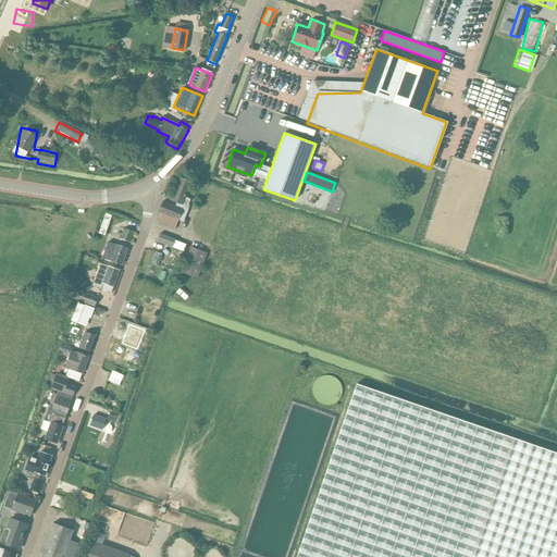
[(157,224),(174,231),(178,220),(184,222),(189,206),(188,206),(190,199),(185,196),(190,182),(180,177),(172,201),(177,202),(175,206),(162,201),(158,213),(161,214),(157,224)]
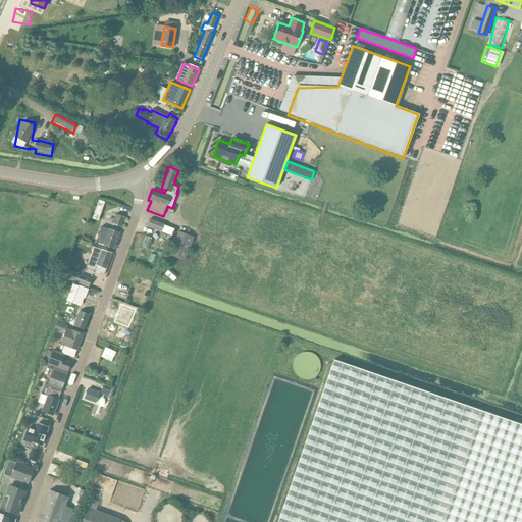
[(116,214),(112,224),(121,227),(125,218),(116,214)]
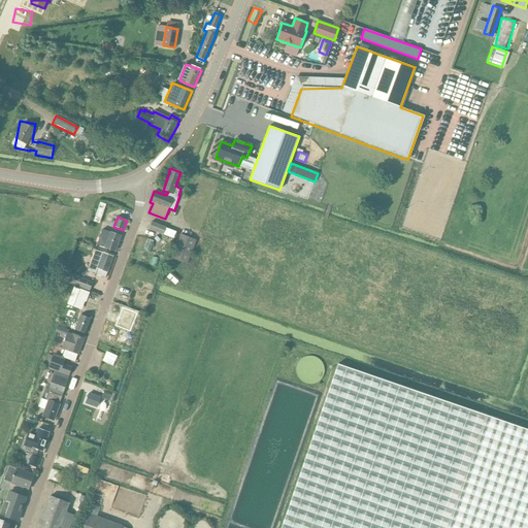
[(166,227),(152,222),(150,230),(163,235),(166,227)]
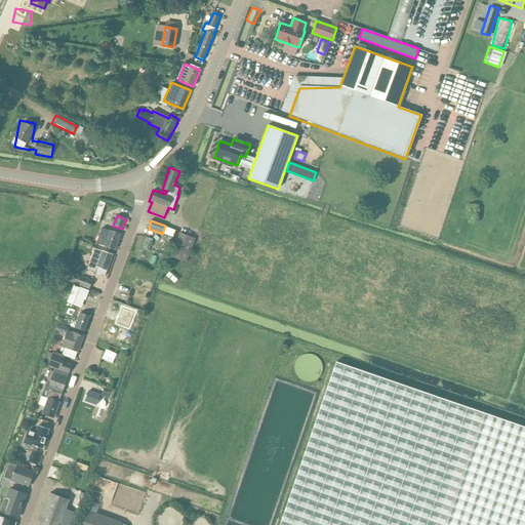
[(96,243),(115,250),(120,234),(110,231),(102,229),(96,243)]
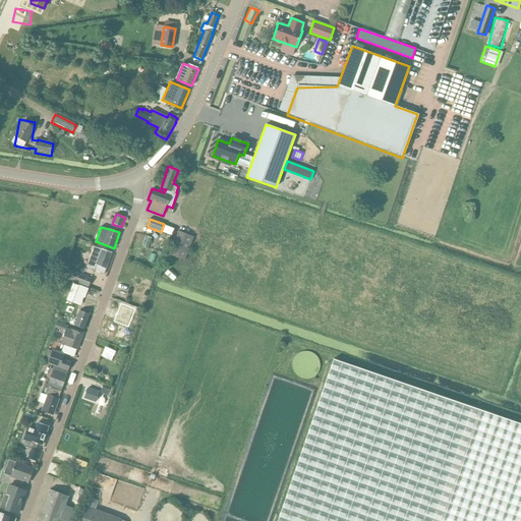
[(178,231),(169,254),(185,261),(194,237),(178,231)]
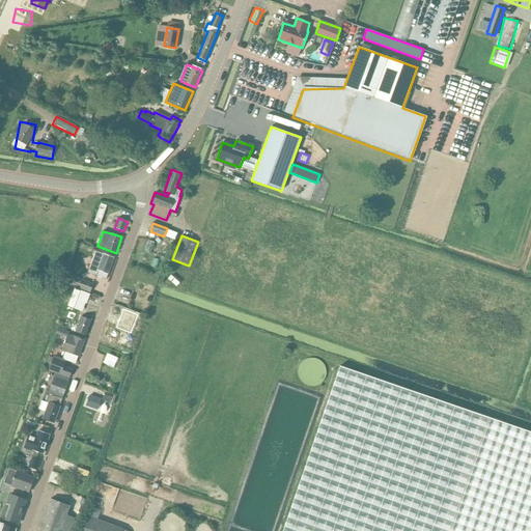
[(88,273),(106,279),(108,274),(114,258),(95,251),(88,273)]
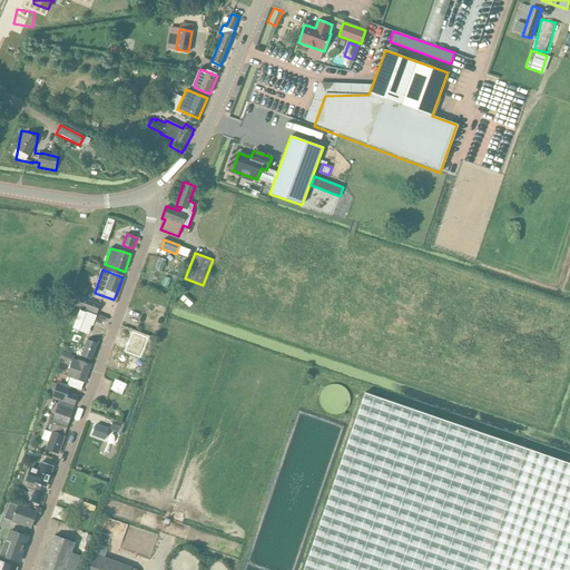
[(180,300),(189,307),(194,302),(185,294),(180,300)]
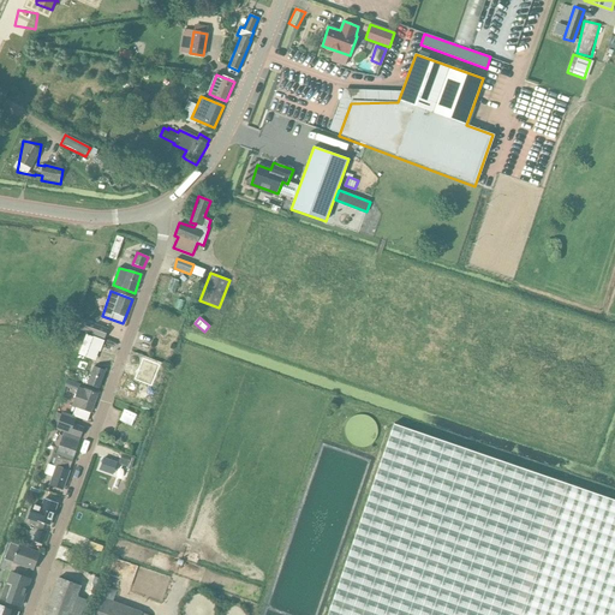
[(108,329),(81,318),(77,328),(105,339),(108,329)]
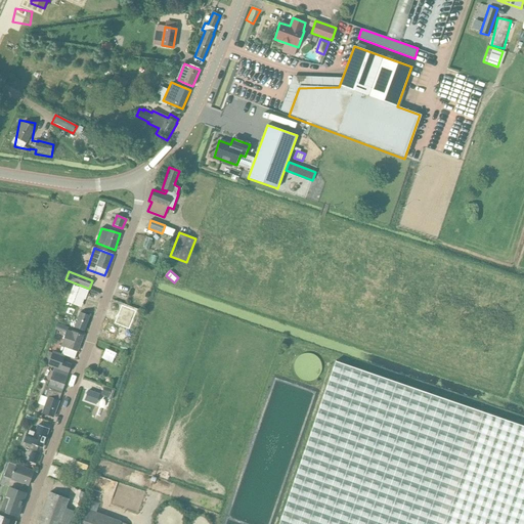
[(127,303),(138,307),(145,288),(133,284),(127,303)]
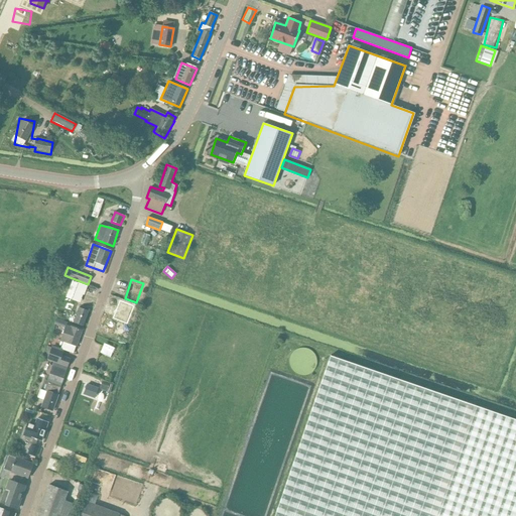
[(67,302),(61,317),(71,321),(72,320),(74,321),(73,323),(83,327),(89,311),(77,306),(67,302)]
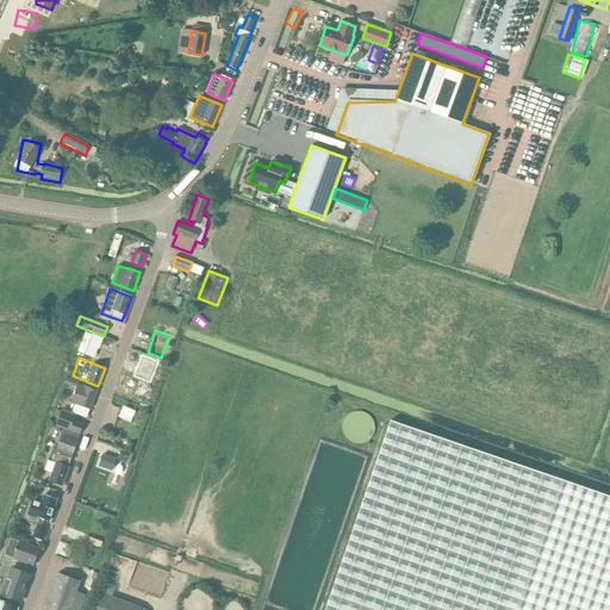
[(72,414),(87,418),(89,409),(91,409),(97,391),(78,385),(72,403),(75,404),(72,414)]
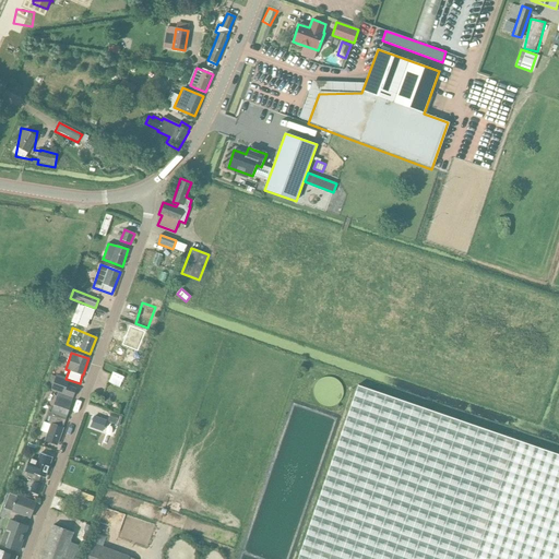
[(66,387),(68,381),(55,377),(50,390),(63,393),(63,394),(74,397),(76,390),(66,387)]
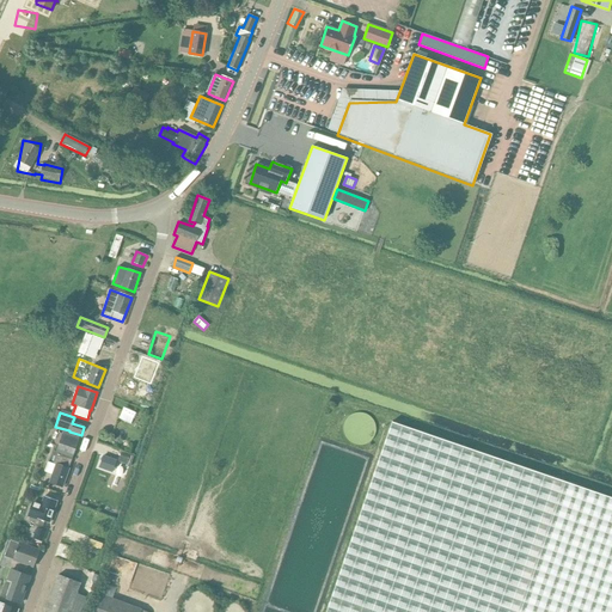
[(374,432),(374,430),(374,428),(373,424),(371,420),(368,418),(366,417),(362,416),(360,415),(359,415),(354,416),(352,417),(349,420),(347,421),(346,424),(344,427),(344,430),(344,433),(344,435),(346,438),(348,441),(350,442),(353,445),(356,446),(359,446),(362,446),(365,445),(367,444),(369,441),(371,440),(373,436),(374,432)]
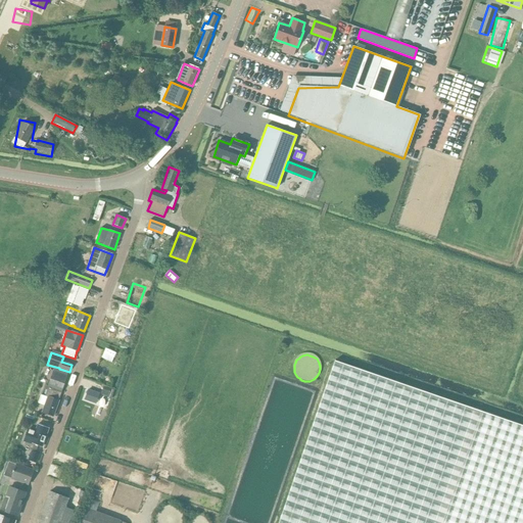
[(522,522),(522,426),(335,362),(279,522),(522,522)]
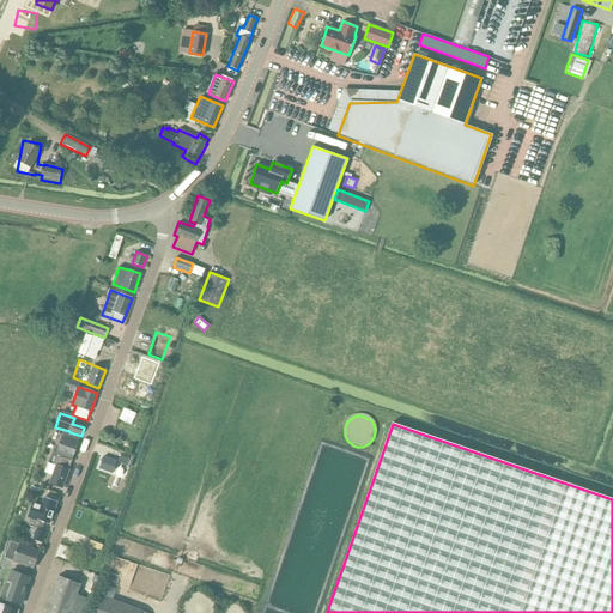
[(70,468),(79,441),(62,435),(61,438),(56,454),(53,465),(49,462),(46,473),(53,475),(49,483),(62,487),(70,468)]
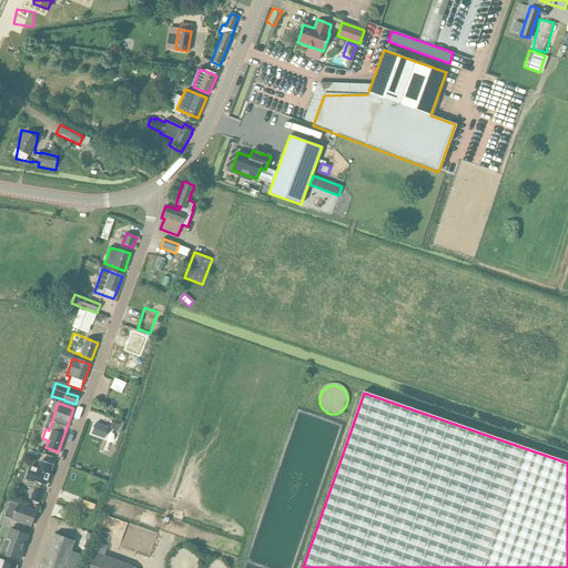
[(90,434),(104,439),(109,429),(94,424),(90,434)]
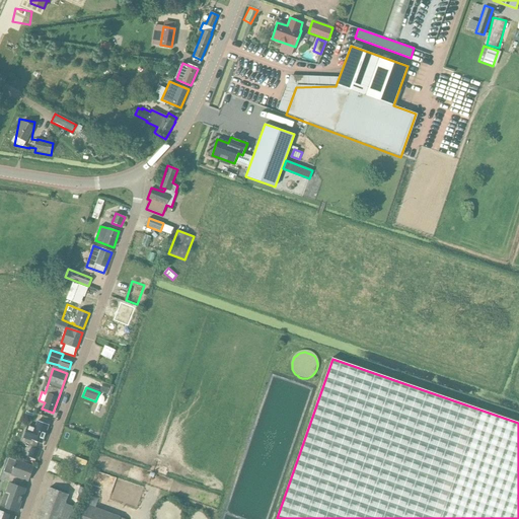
[(28,446),(32,447),(35,449),(38,442),(42,444),(49,425),(38,421),(34,430),(27,428),(24,437),(30,440),(28,446)]
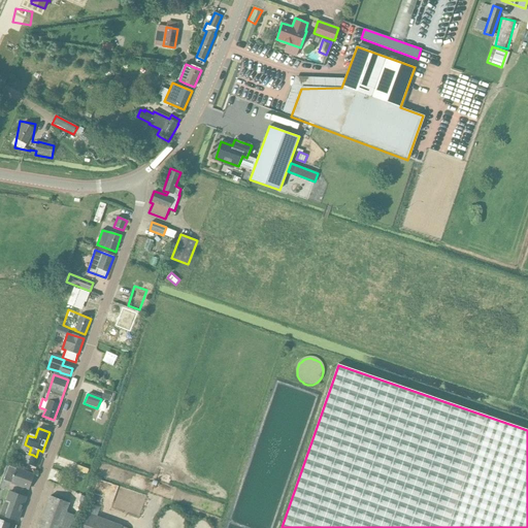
[(36,467),(40,458),(36,457),(33,455),(29,465),(36,467)]
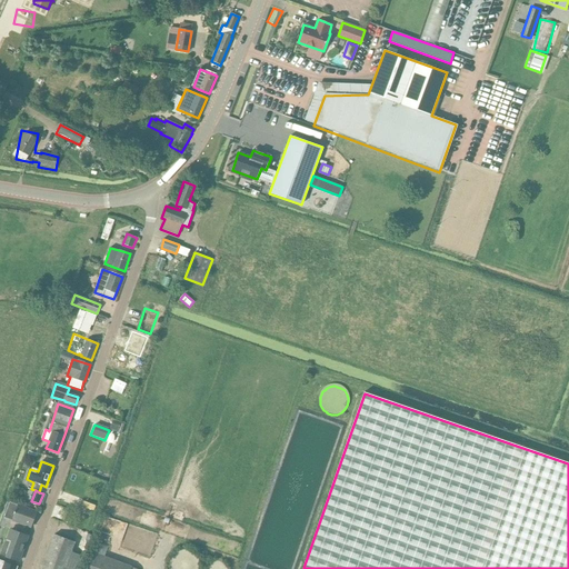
[(73,495),(63,521),(78,528),(89,500),(73,495)]
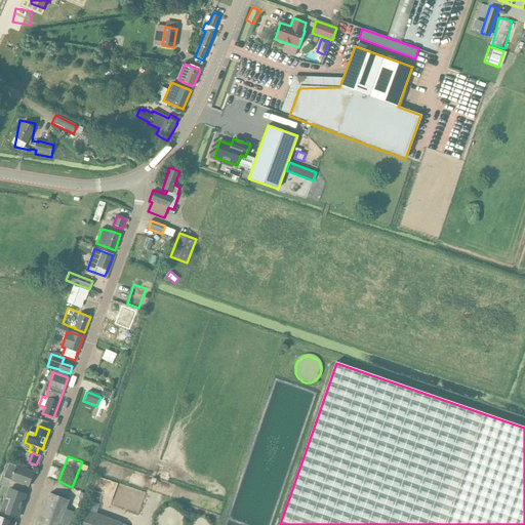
[(19,468),(9,463),(4,478),(29,486),(34,473),(19,468)]
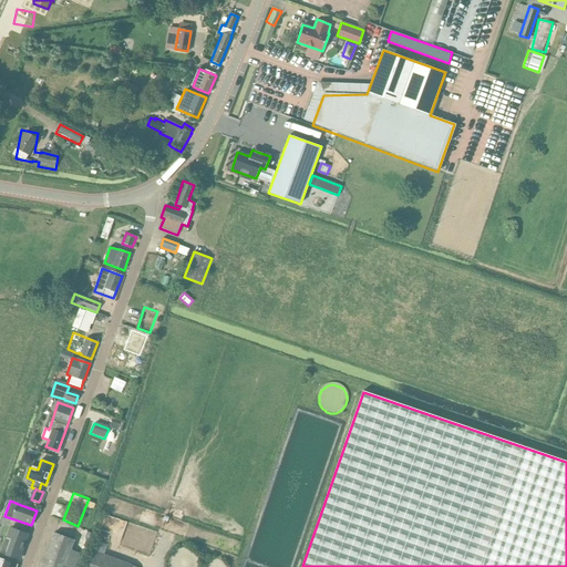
[(8,555),(18,558),(24,542),(27,534),(11,528),(8,536),(13,538),(8,555)]
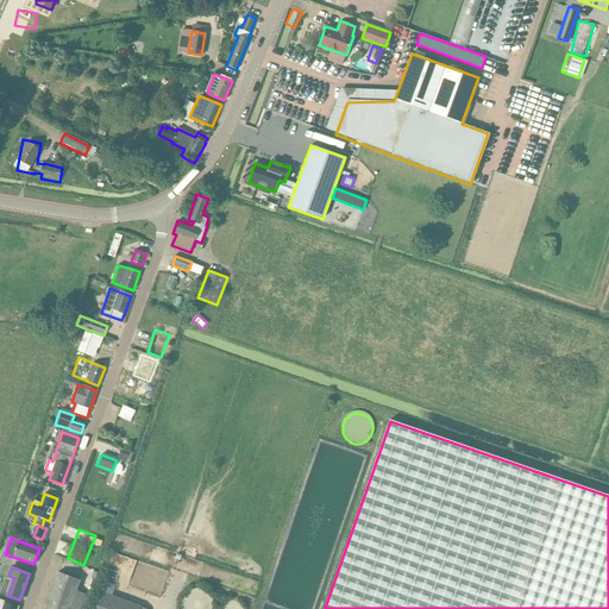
[(57,571),(44,608),(69,608),(81,581),(57,571)]
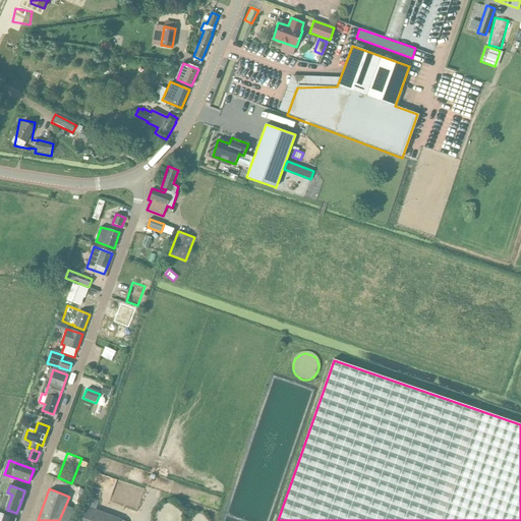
[(85,506),(79,520),(120,520),(121,518),(85,506)]
